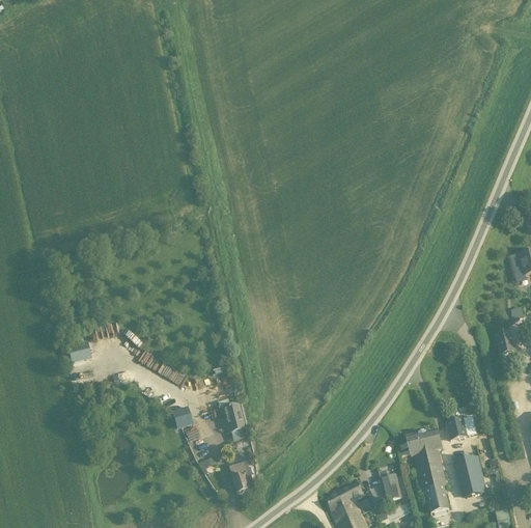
[(516,277),(530,273),(530,250),(511,256),(516,277)]
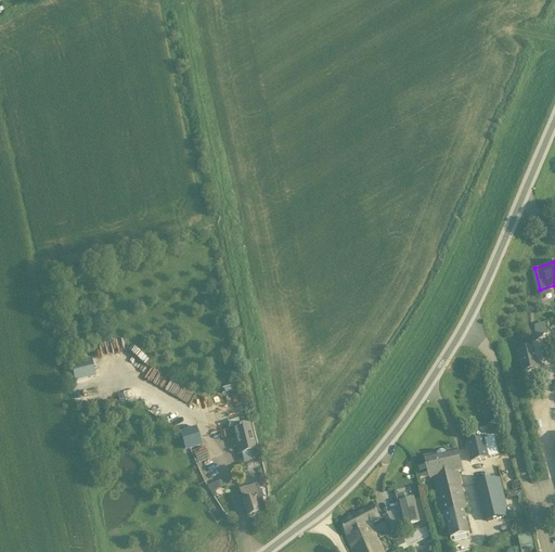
[(531,344),(517,347),(521,369),(536,366),(531,344)]
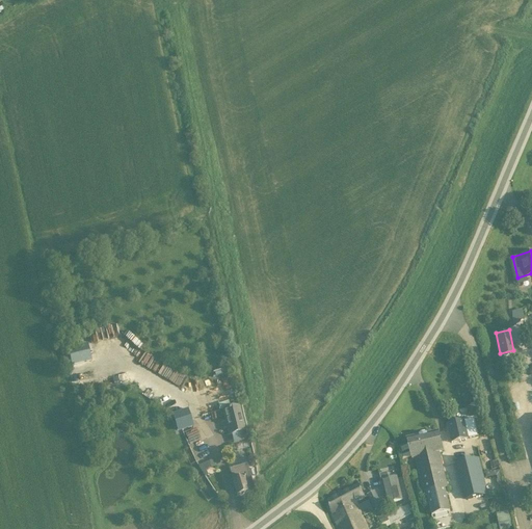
[(87,342),(68,347),(71,363),(91,359),(87,342)]
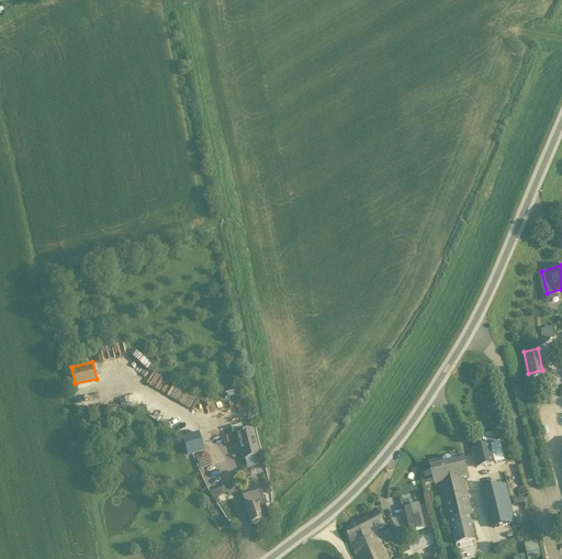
[(175,397),(188,404),(194,394),(180,387),(175,397)]
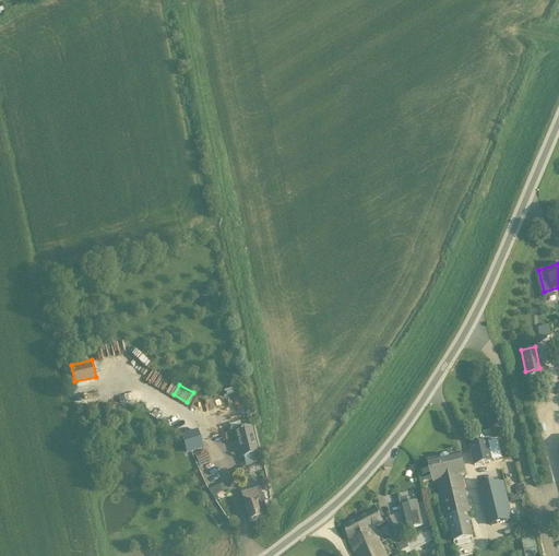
[(490,414),(492,422),(500,421),(498,412),(490,414)]
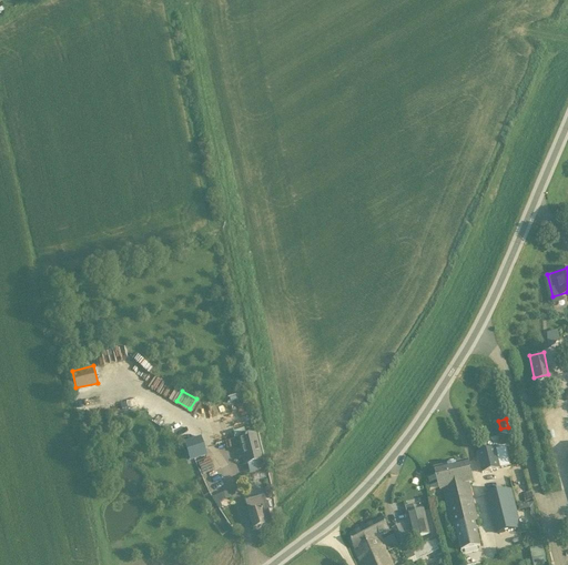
[(262,458),(255,433),(239,437),(244,463),(262,458)]
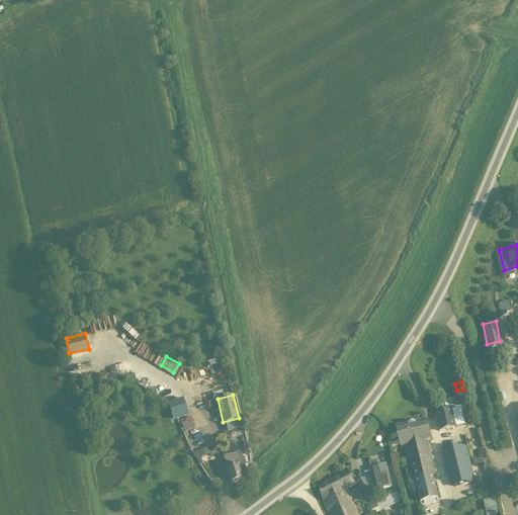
[(182,396),(167,401),(173,418),(188,413),(182,396)]
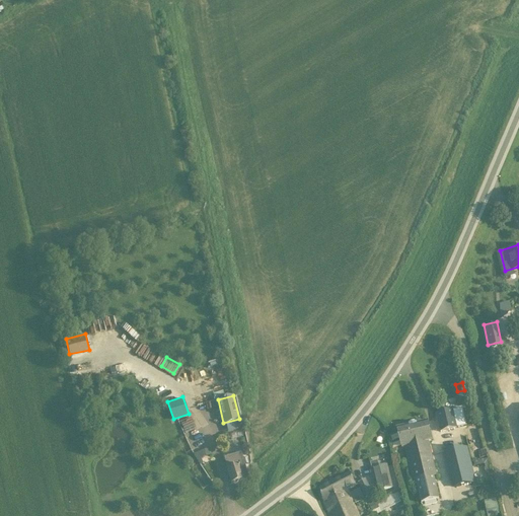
[(441,430),(466,424),(462,406),(437,412),(441,430)]
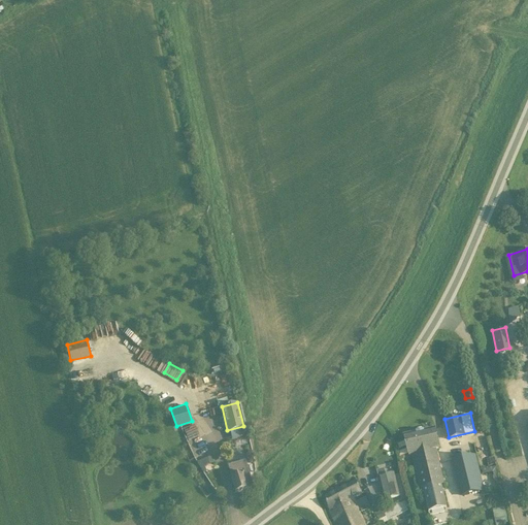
[(439,446),(435,427),(424,429),(422,428),(418,429),(417,431),(403,434),(407,454),(411,453),(416,469),(440,464),(436,447),(439,446)]
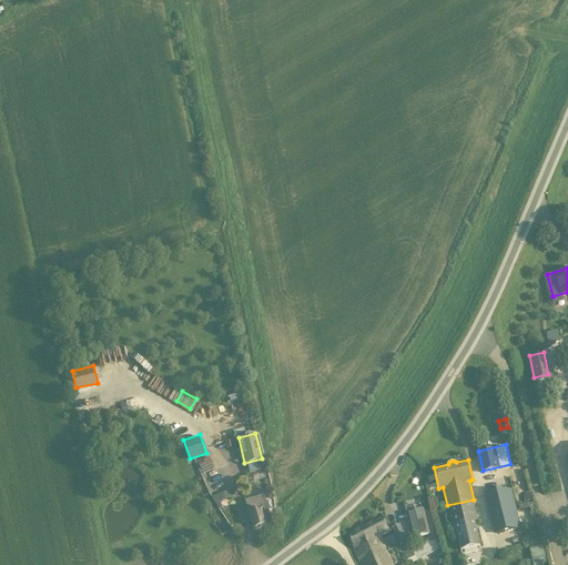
[(520,526),(510,486),(486,493),(496,533),(520,526)]
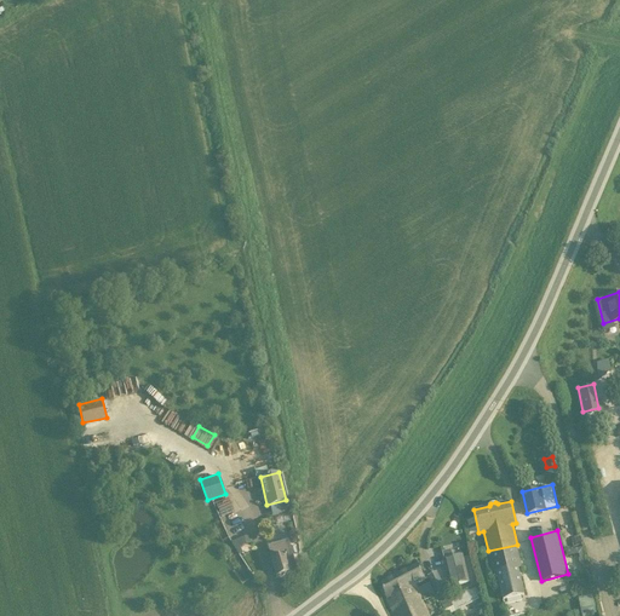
[(247,534),(231,540),(237,552),(241,551),(239,546),(242,545),(241,545),(250,541),(247,534)]
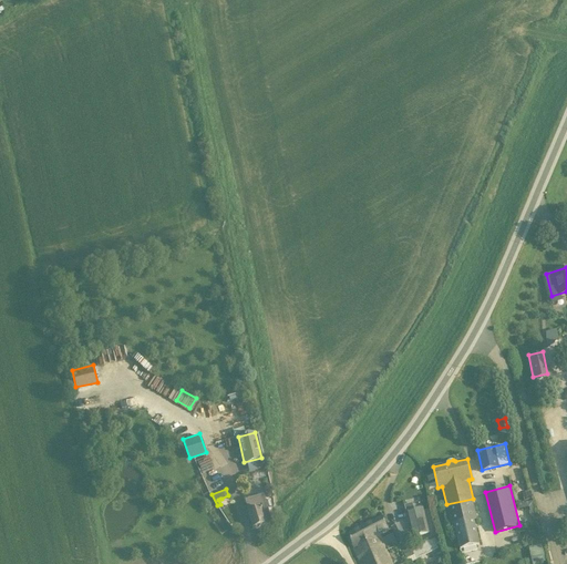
[(245,498),(248,511),(253,525),(270,521),(265,498),(264,493),(245,498)]
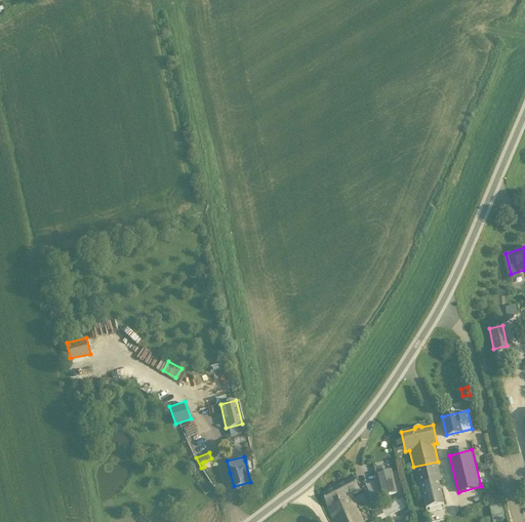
[(442,480),(438,462),(413,467),(417,485),(420,485),(426,508),(444,504),(439,481),(442,480)]
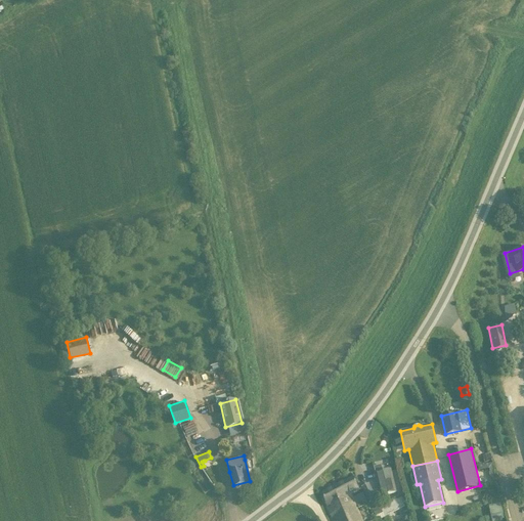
[(490,470),(495,469),(493,461),(478,464),(480,469),(489,467),(490,470)]
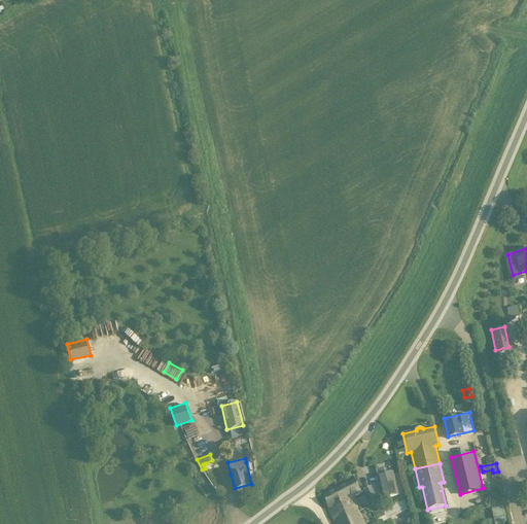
[(384,466),(377,467),(378,475),(383,497),(398,493),(393,470),(385,473),(384,466)]
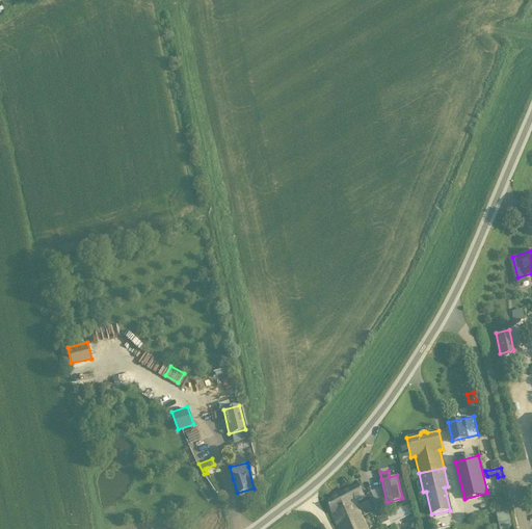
[(358,483),(327,498),(338,527),(339,528),(369,528),(357,500),(365,497),(358,483)]
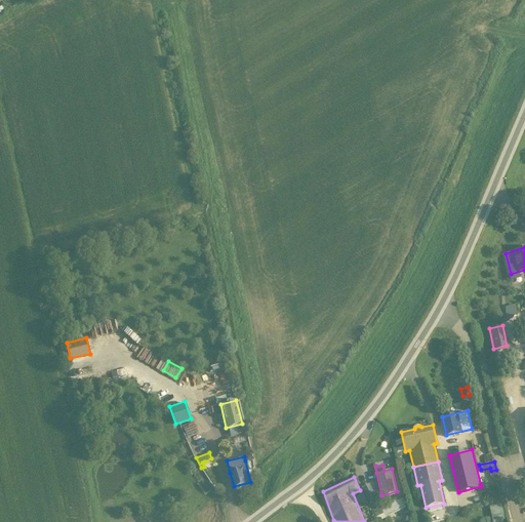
[(370,500),(377,497),(370,484),(363,487),(370,500)]
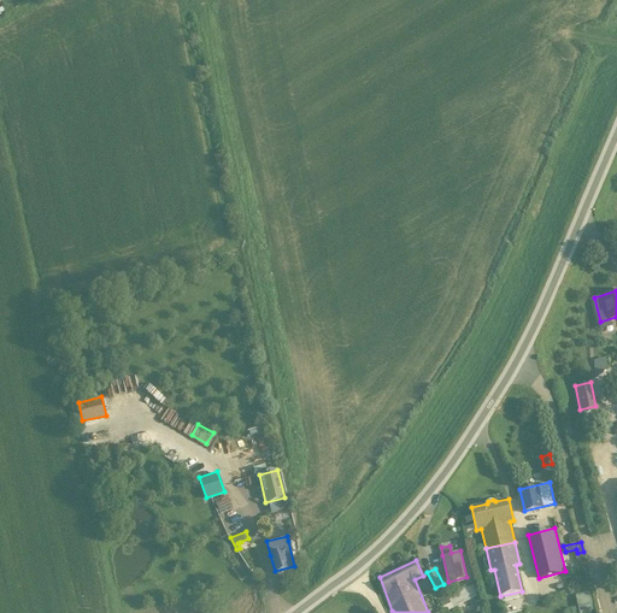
[(433,591),(428,578),(417,583),(422,596),(433,591)]
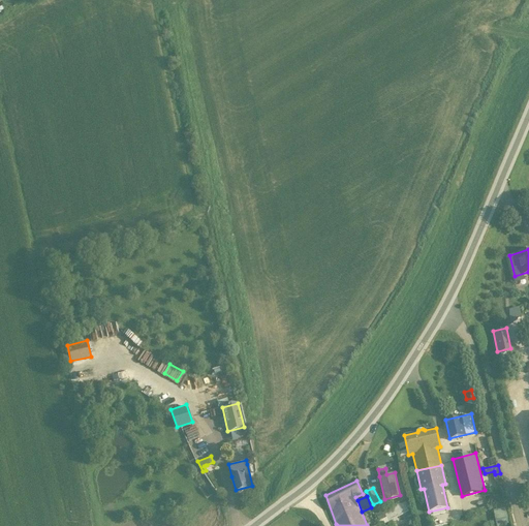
[(504,502),(493,504),(497,524),(509,521),(504,502)]
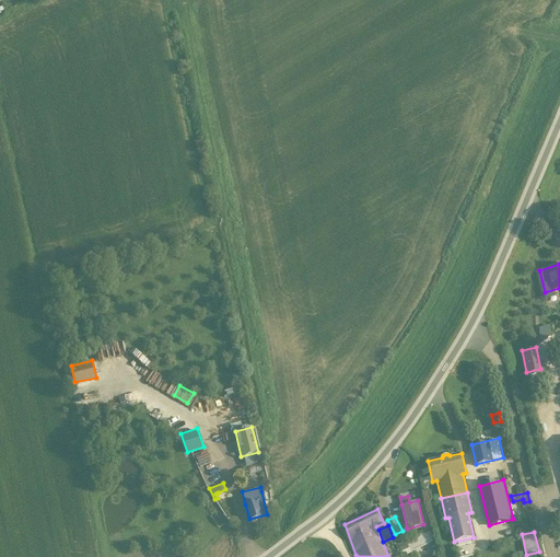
[(401,550),(409,546),(406,541),(398,544),(401,550)]
